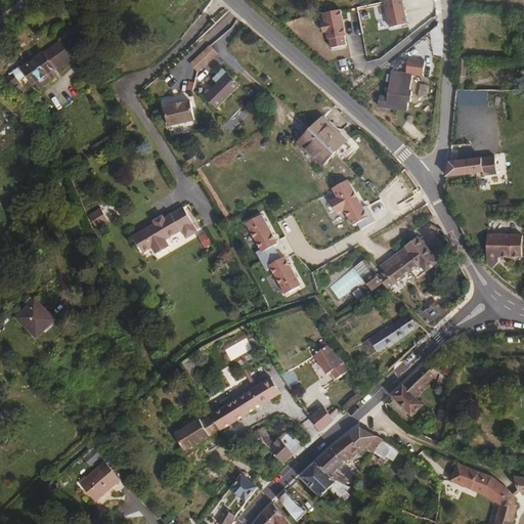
[(54,71),(73,57),(61,41),(29,66),(24,70),(29,76),(35,85),(37,83),(54,71)]
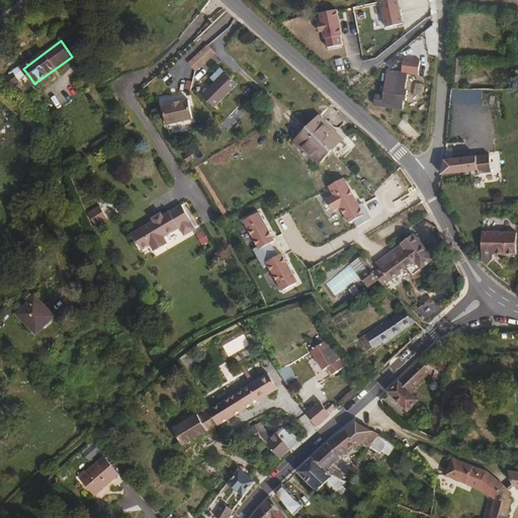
[(206,61),(214,54),(207,47),(200,54),(206,61)]
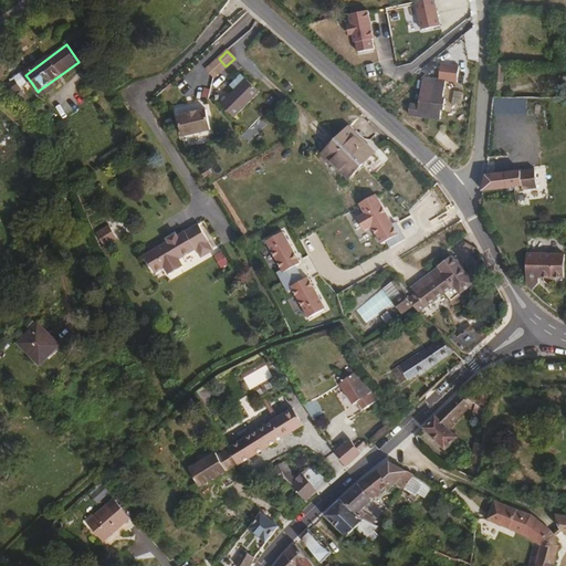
[(213,79),(226,66),(219,59),(207,71),(213,79)]
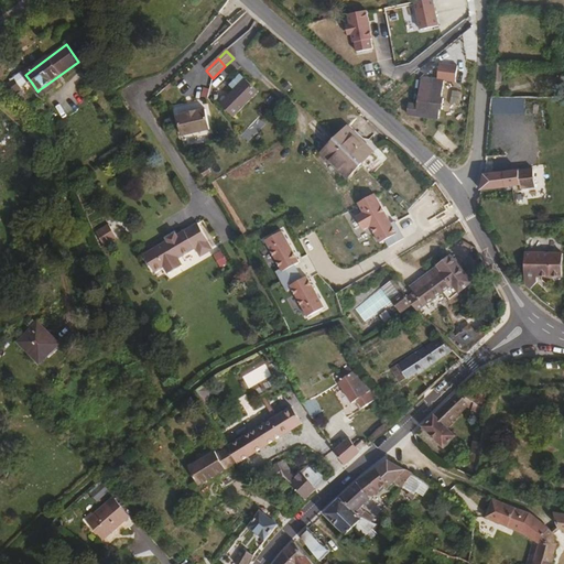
[(423,72),(427,76),(435,69),(432,64),(423,72)]
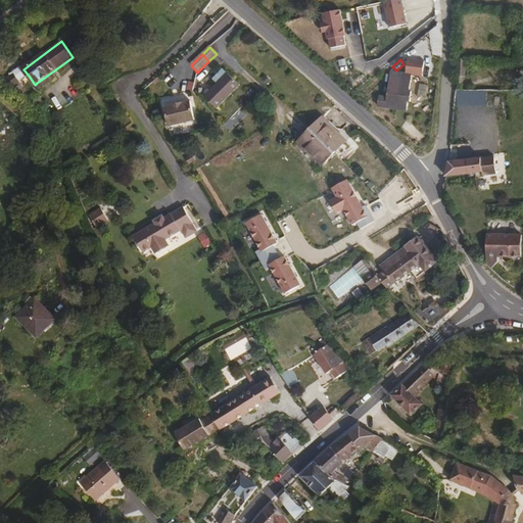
[(466,60),(458,60),(457,78),(465,78),(466,60)]
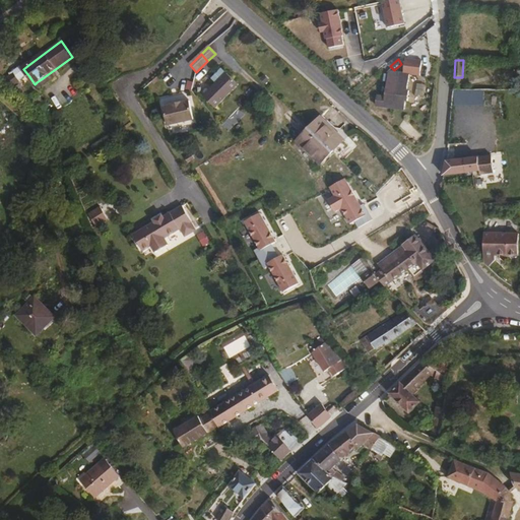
[(28,75),(23,69),(28,65),(26,63),(11,75),(12,77),(15,75),(19,81),(28,75)]
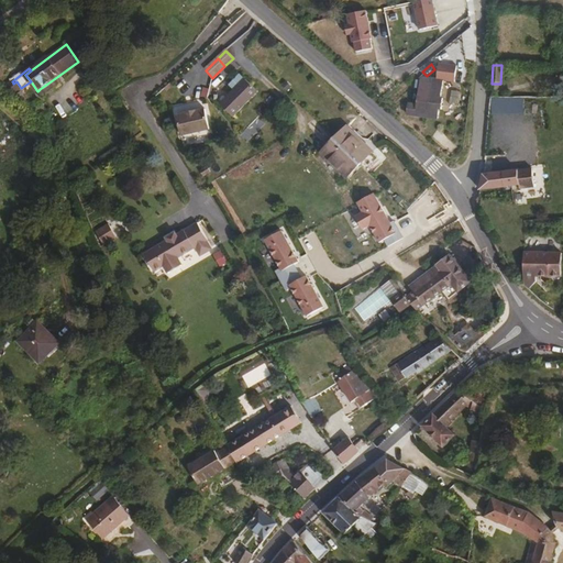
[(235,90),(222,103),(234,116),(257,91),(241,75),(231,85),(235,90)]
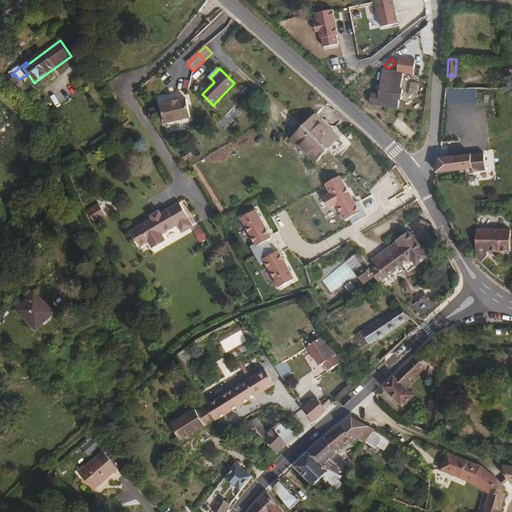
[(40,86),(56,73),(53,69),(36,81),(40,86)]
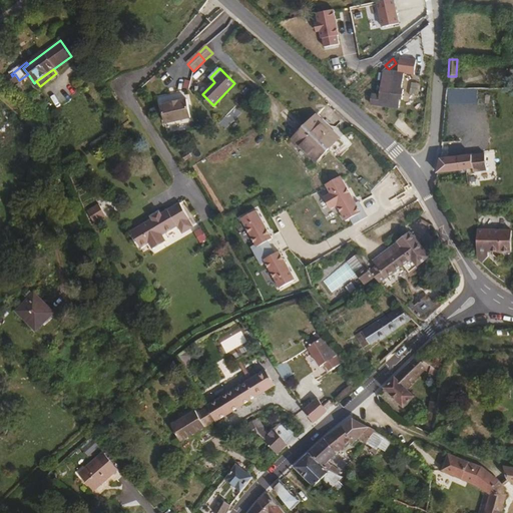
[(372,94),(371,104),(399,108),(400,99),(403,99),(404,90),(402,90),(404,74),(385,72),(381,95),(372,94)]
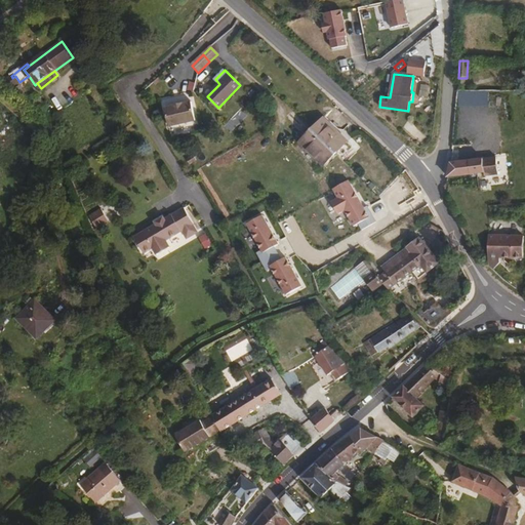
[(19,82),(15,76),(12,78),(2,85),(7,92),(19,82)]
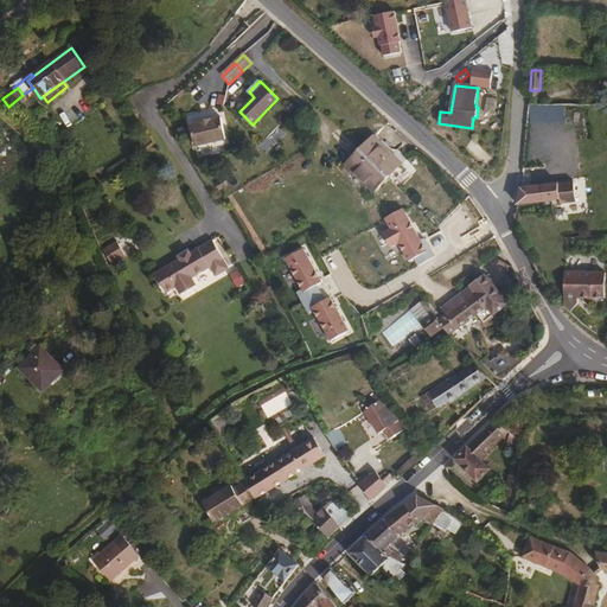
[(198,123),(191,126),(197,147),(228,140),(223,119),(212,121),(212,120),(198,122),(198,123)]
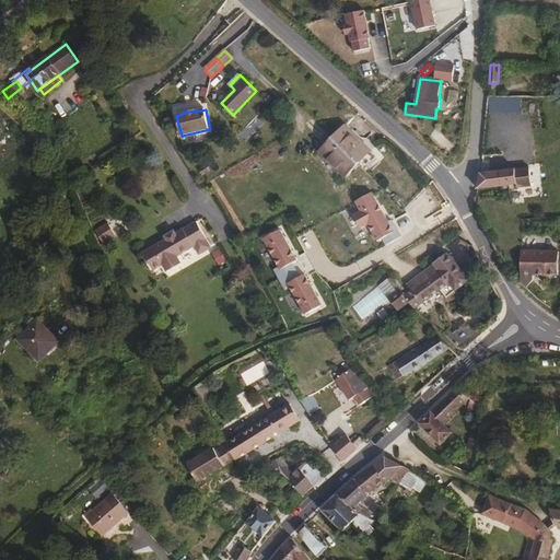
[(369,151),(343,126),(331,139),(357,164),(369,151)]
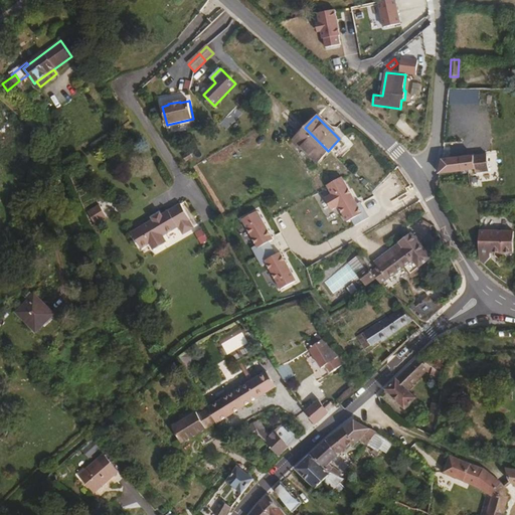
[(328,151),(305,128),(293,140),(316,163),(328,151)]
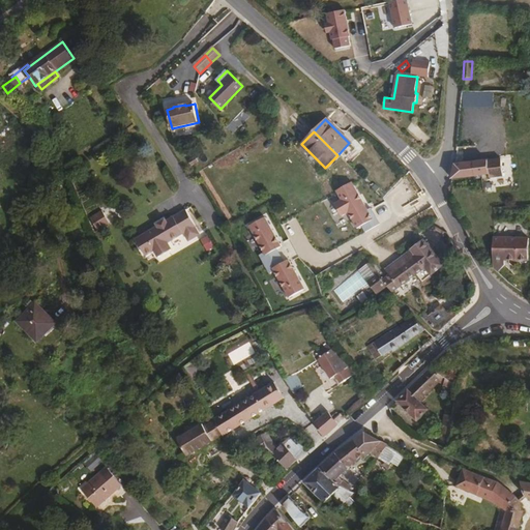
[(504,178),(502,158),(464,163),(466,177),(475,176),(475,178),(490,176),(491,179),(504,178)]
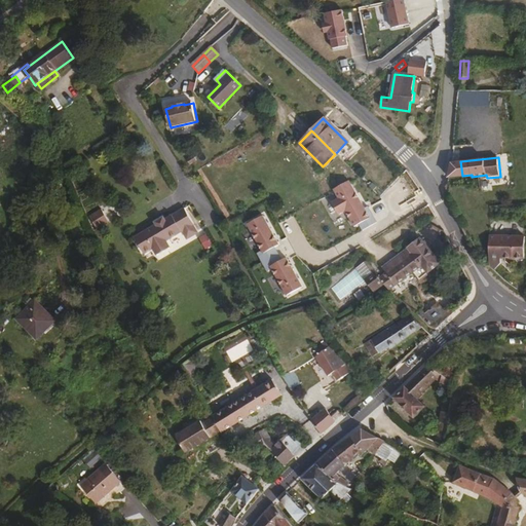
[(346,213),(354,228),(372,218),(350,181),(333,190),(338,199),(332,202),(340,216),(346,213)]
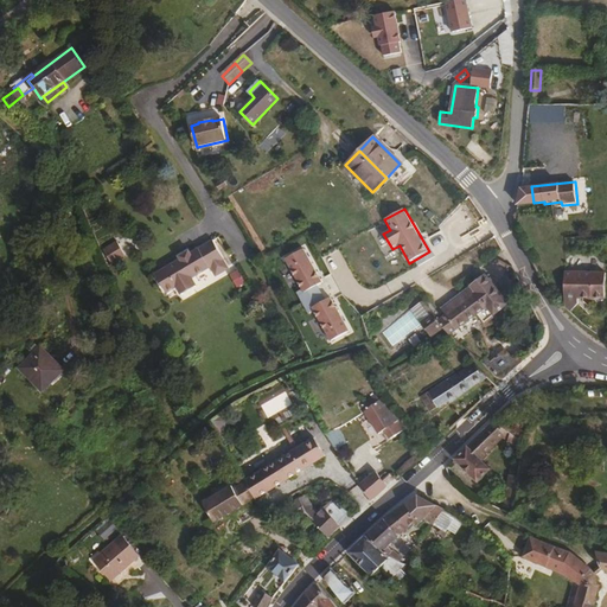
[(120,241),(103,247),(109,264),(126,259),(120,241)]
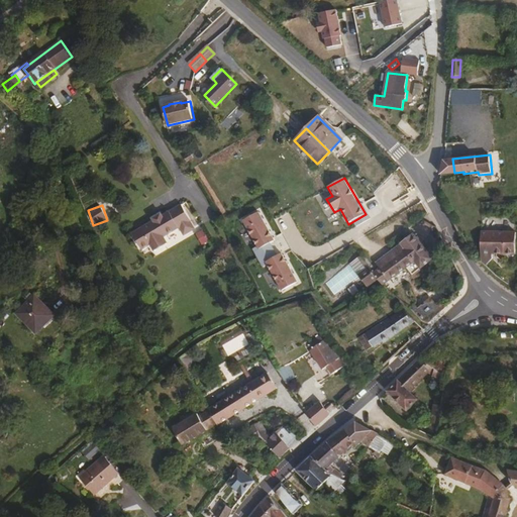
[(180,227),(190,221),(181,205),(162,216),(161,213),(151,219),(152,221),(131,233),(141,249),(150,244),(153,251),(167,243),(163,237),(180,227)]
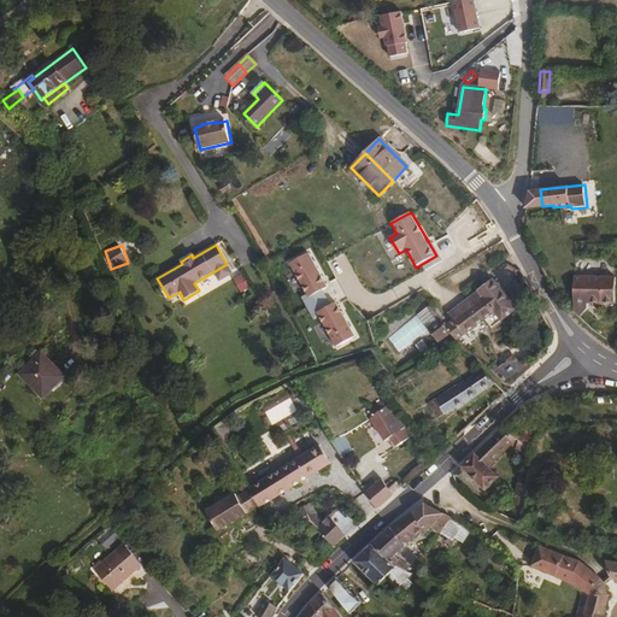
[(329,287),(309,252),(289,264),(310,299),(329,287)]
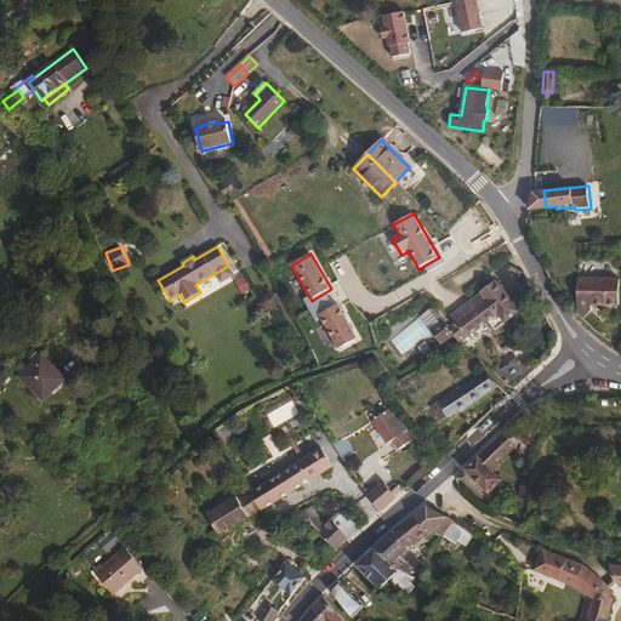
[(222,281),(234,274),(228,266),(216,273),(222,281)]
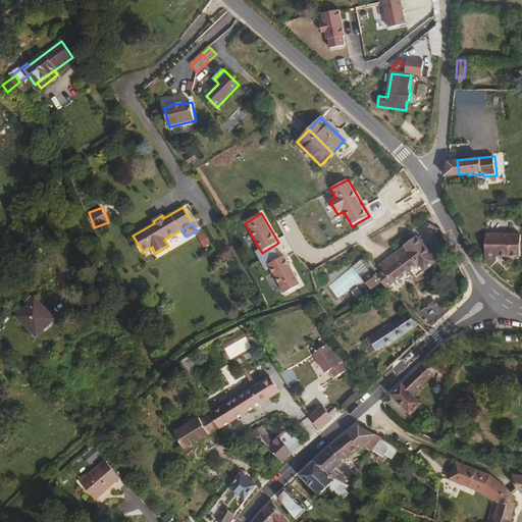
[(416,274),(435,258),(416,235),(405,244),(410,250),(385,270),(378,275),(377,276),(382,282),(387,289),(410,268),(416,274)]
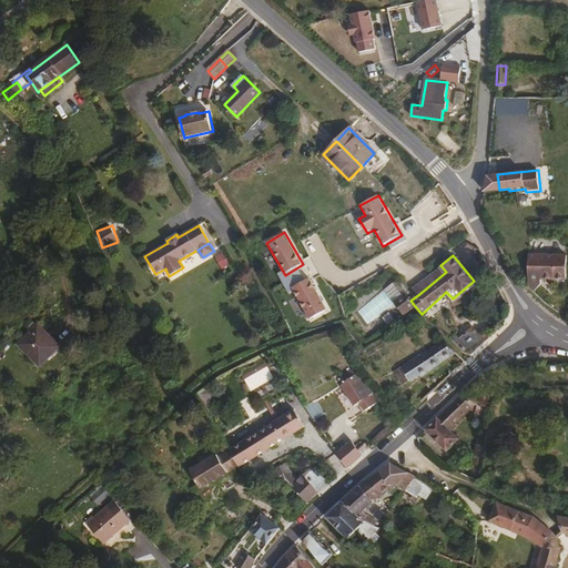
[(567,280),(567,255),(528,256),(529,291),(535,295),(543,285),(543,280),(567,280)]
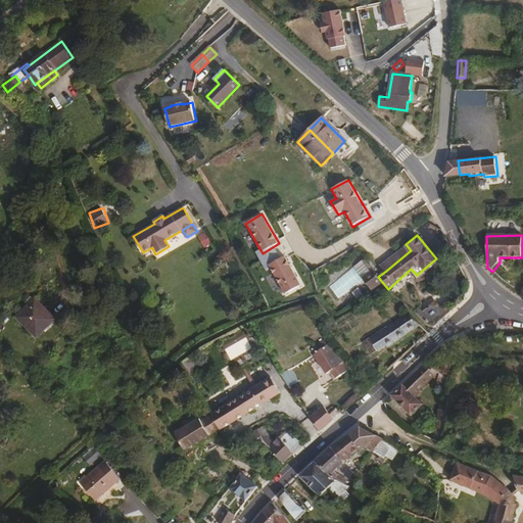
[(386,271),(411,250),(406,244),(381,264),(386,271)]
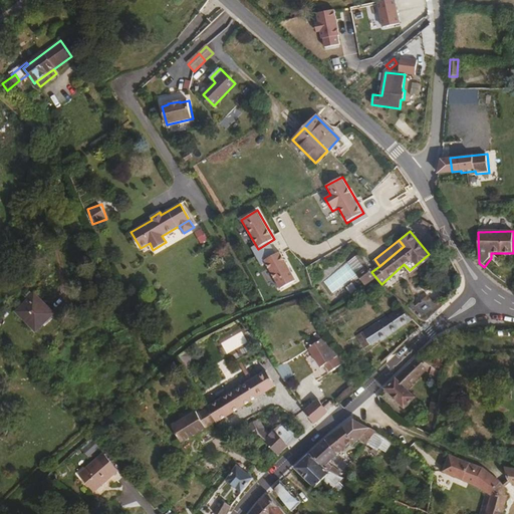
[(297,281),(280,252),(264,261),(281,290),(297,281)]
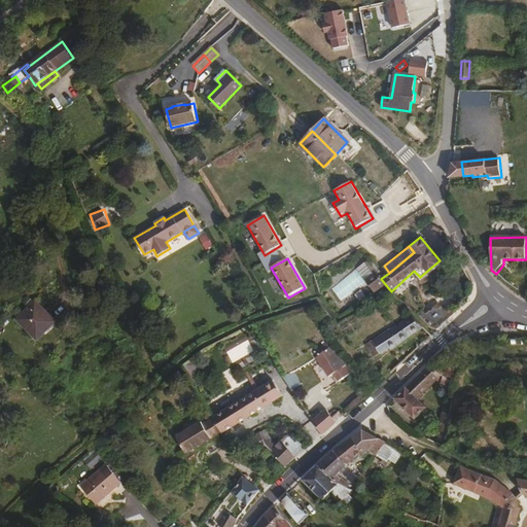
[(367,268),(374,262),(371,258),(365,262),(367,268)]
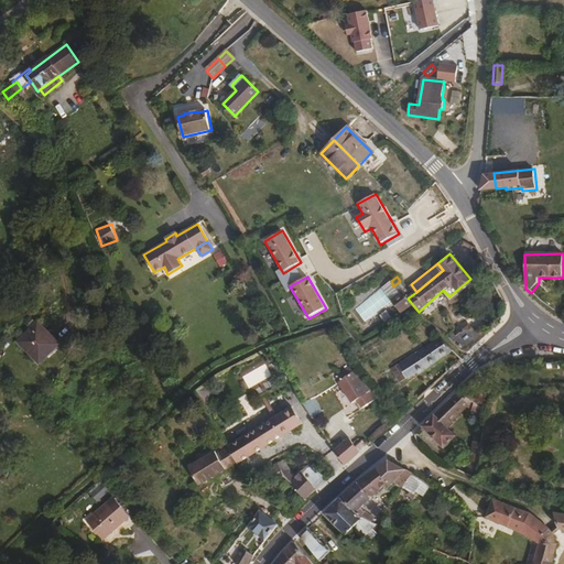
[(408,308),(393,286),(391,281),(383,288),(403,313),(408,308)]
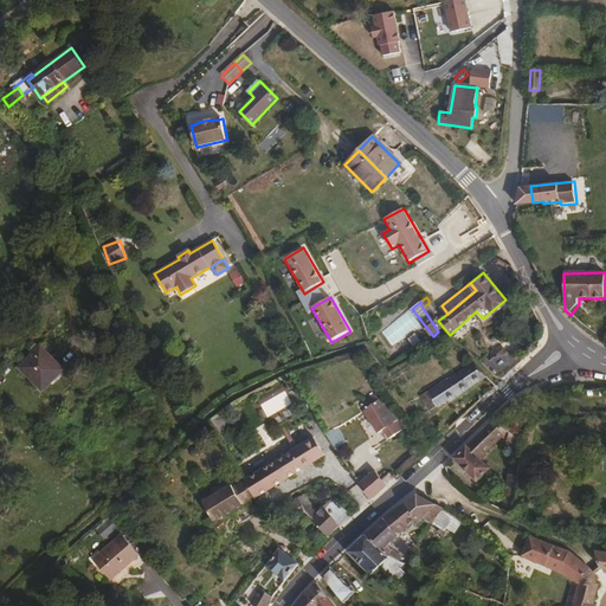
[(430,309),(433,307),(430,302),(423,308),(438,331),(444,328),(438,321),(439,320),(433,313),(430,309)]
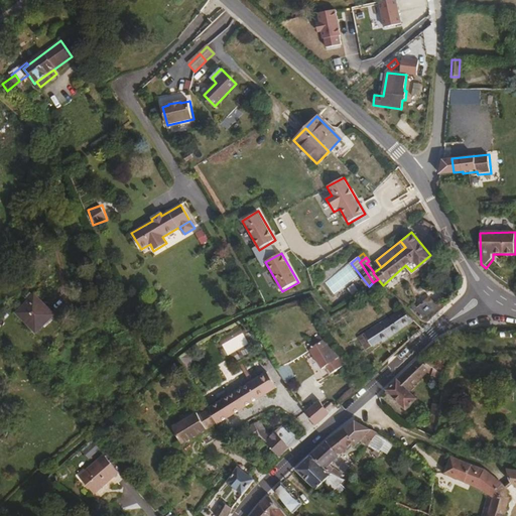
[(27,302),(16,314),(36,334),(53,315),(34,295),(32,297),(29,294),(24,299),(27,302)]
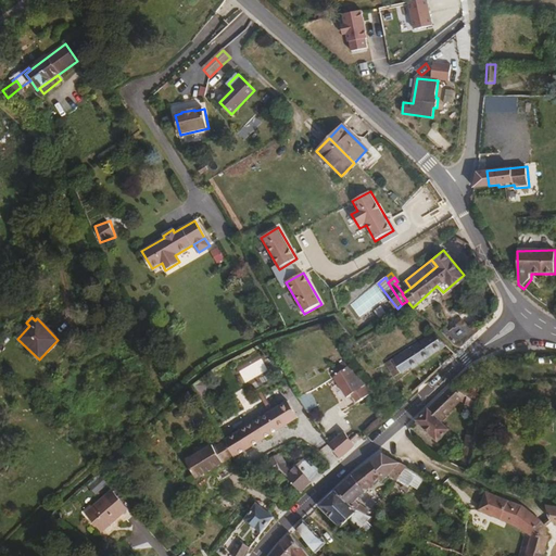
[(459,351),(481,330),(474,323),(470,327),(463,319),(451,331),(446,326),(441,331),(459,351)]
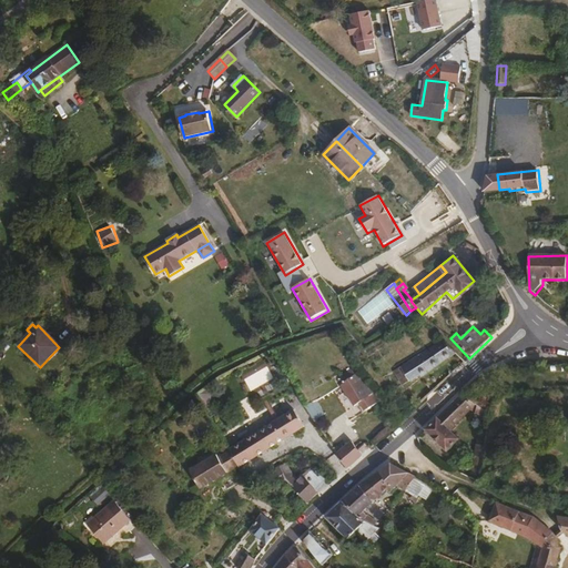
[(423,376),(456,354),(444,341),(403,366),(412,381),(421,374),(423,376)]
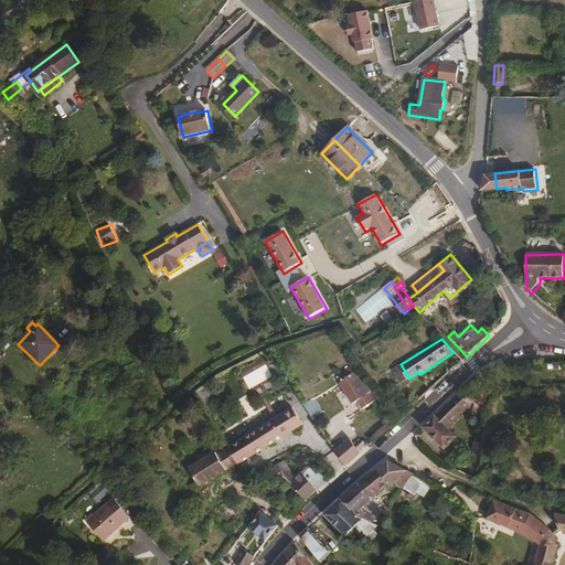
[(377,398),(353,364),(338,377),(342,383),(340,384),(353,406),(358,403),(363,409),(377,398)]
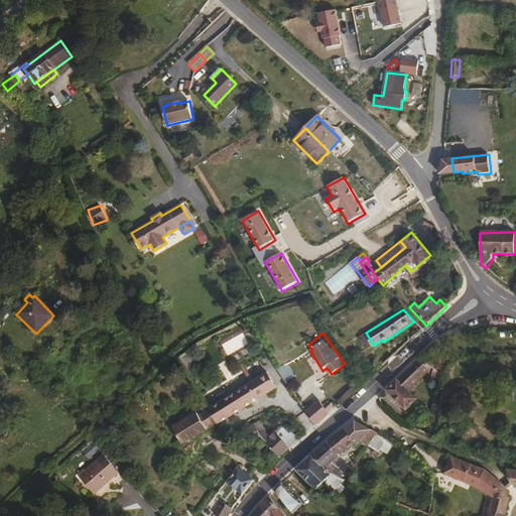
[(374,346),(366,333),(360,337),(368,350),(374,346)]
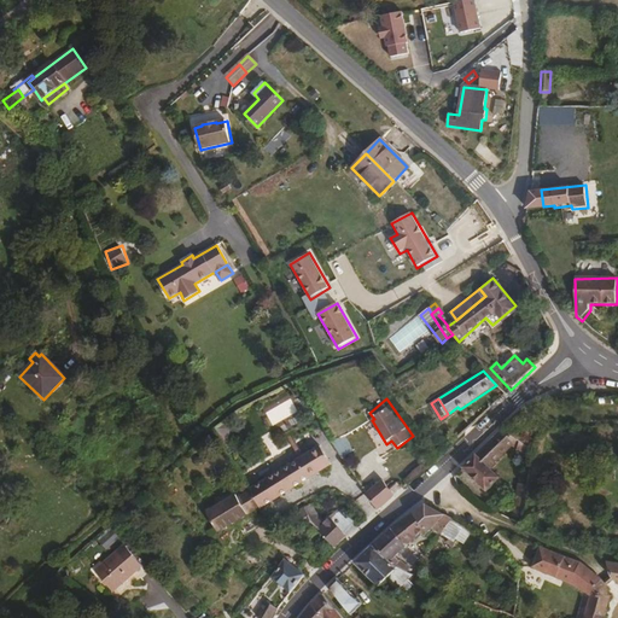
[(607,406),(592,407),(592,420),(607,420),(607,406)]
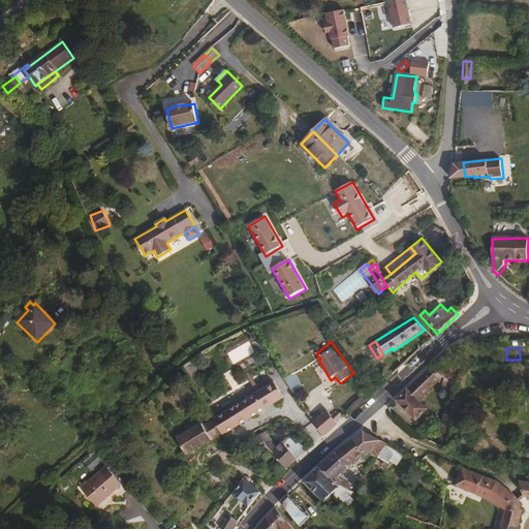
[(418,402),(444,376),(429,369),(396,400),(414,419),(426,409),(418,402)]
